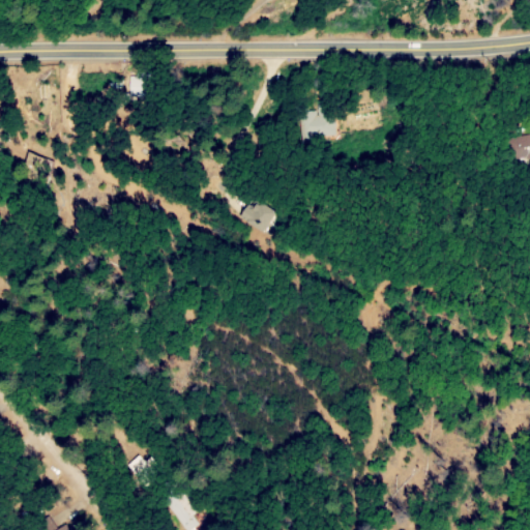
[(529,134),(506,139),(510,160),(529,156),(529,134)]
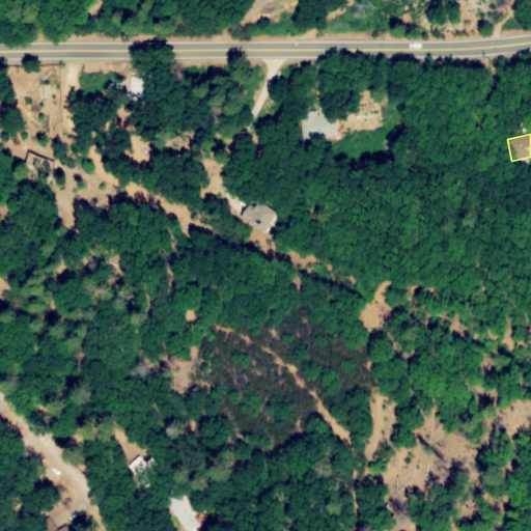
[(268,235),(241,219),(254,199),(281,216),(268,235)]
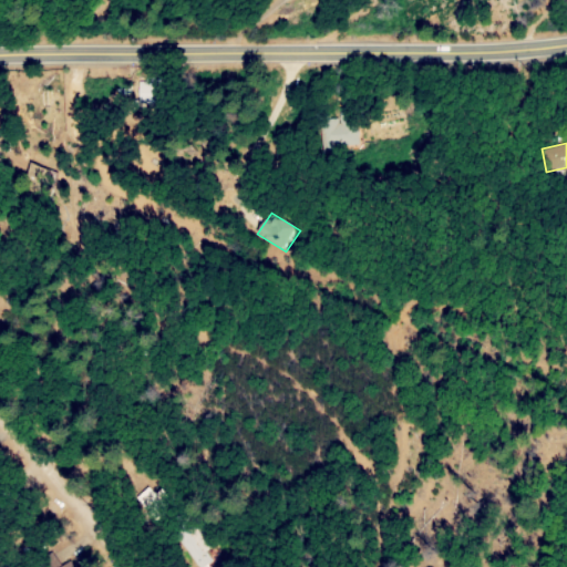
[(131,498),(148,517),(160,506),(142,487),(131,498)]
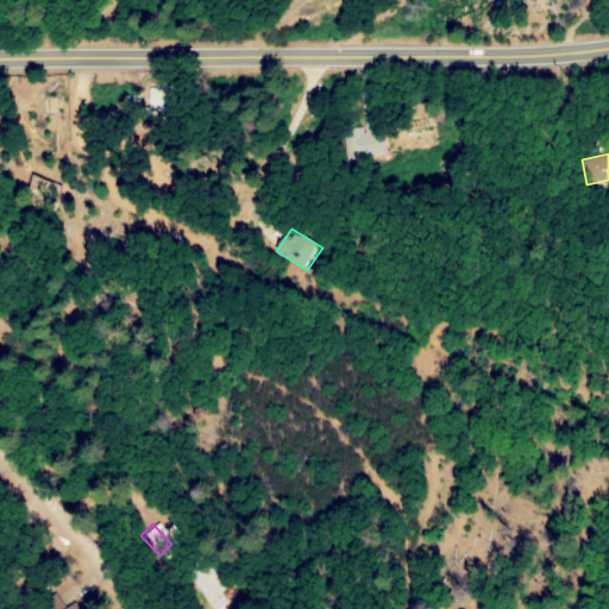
[(43,608),(79,608),(75,602),(63,608),(55,594),(39,602),(43,608)]
